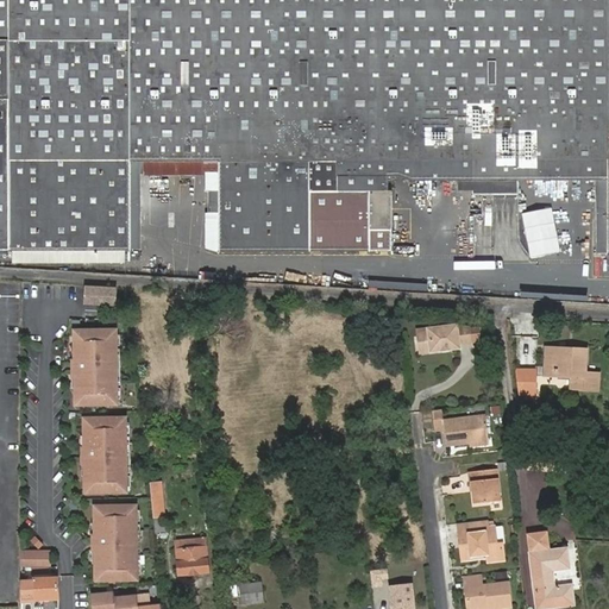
[(608,0),(0,0),(0,246),(131,246),(131,155),(218,155),(218,246),(391,245),(393,184),(394,170),(414,176),(597,175),(608,175),(608,0)]
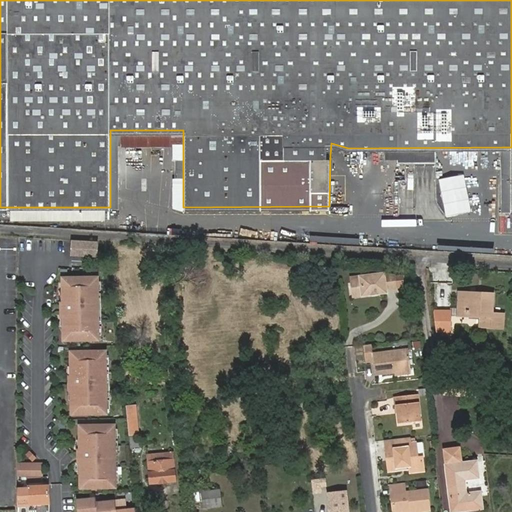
[(110,130),(110,207),(122,207),(122,142),(172,142),(172,207),(183,207),(183,130),(110,130)]
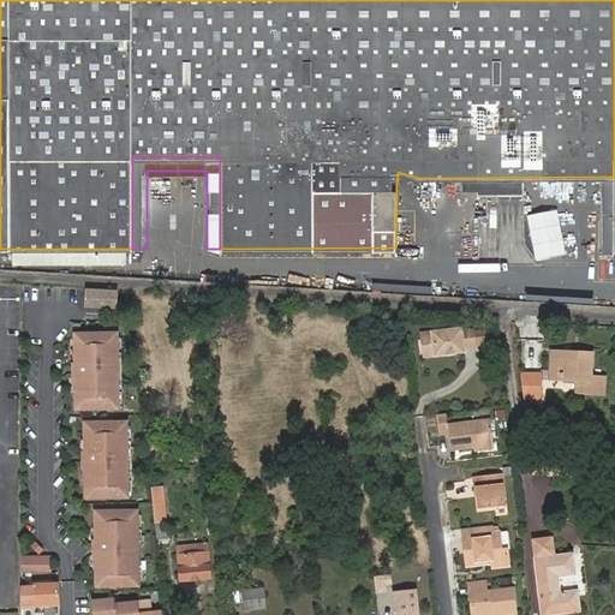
[(603,248),(614,248),(614,177),(603,177),(603,248)]
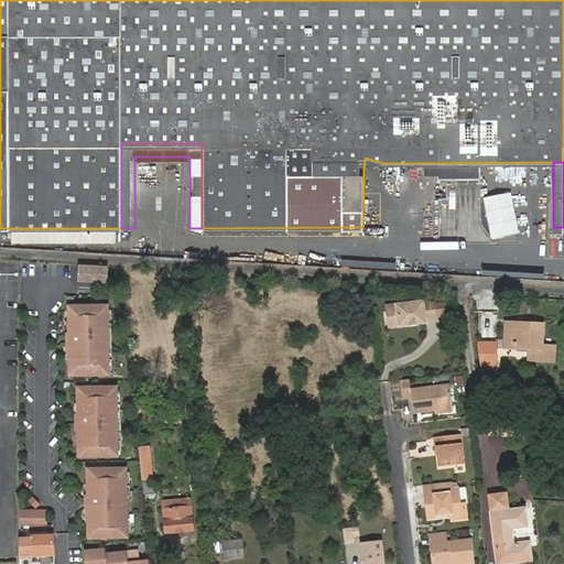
[(481,197),(490,239),(518,234),(510,192),(481,197)]
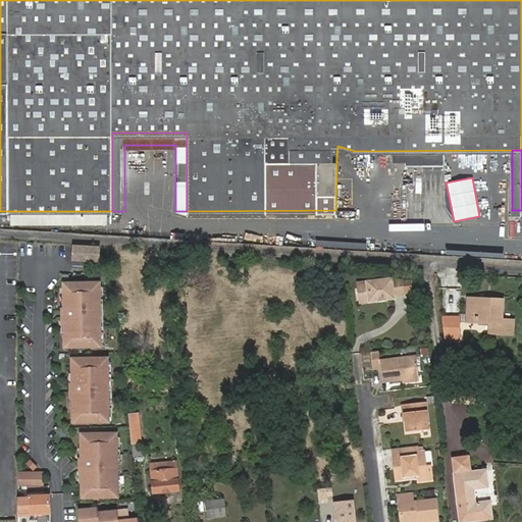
[(98,263),(99,246),(69,245),(68,262),(98,263)]
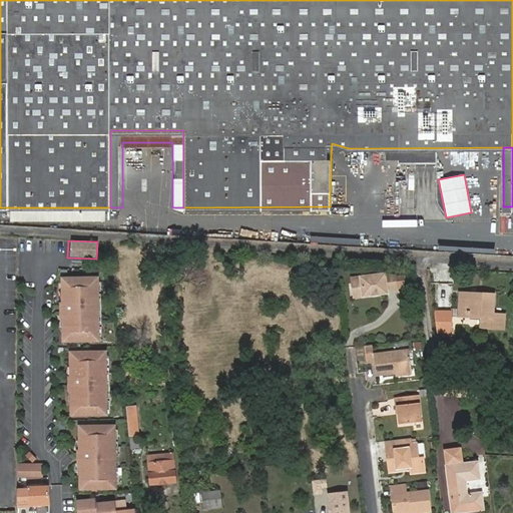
[(366,281),(356,282),(357,293),(390,291),(390,288),(400,287),(399,274),(383,272),(366,274),(366,281)]
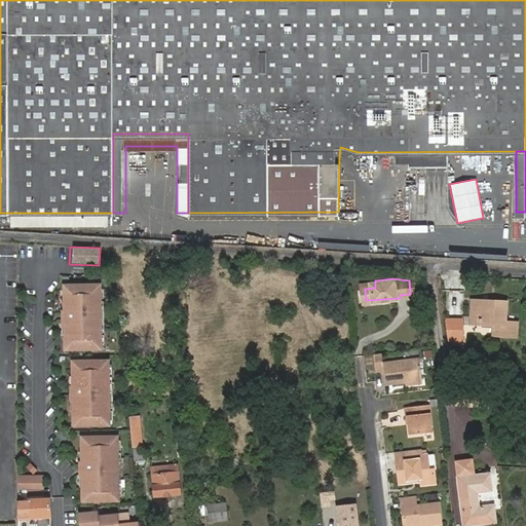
[(101,289),(65,290),(66,353),(102,352),(101,289)]
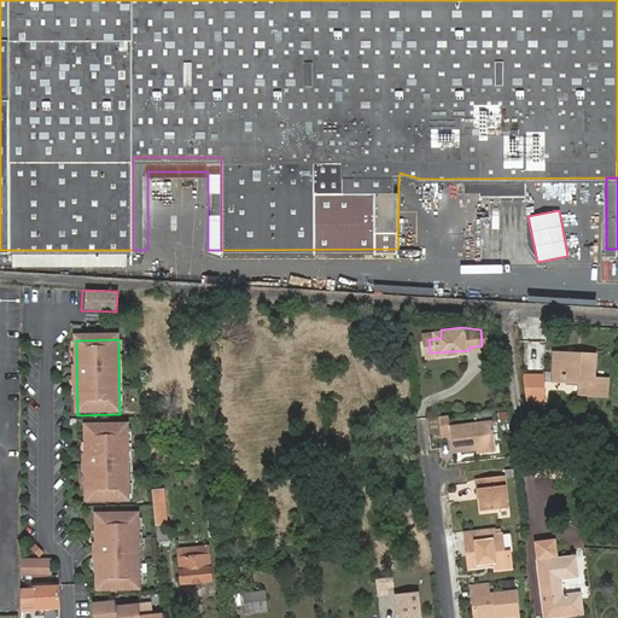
[(608,396),(610,379),(595,379),(598,354),(583,354),(583,355),(578,355),(577,353),(557,351),(555,373),(565,374),(565,382),(581,383),(581,394),(608,396)]
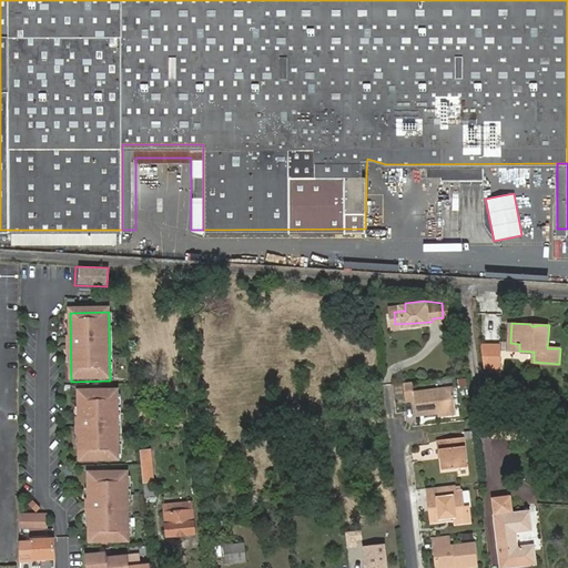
[(501,343),(484,343),(486,365),(501,365),(501,343)]
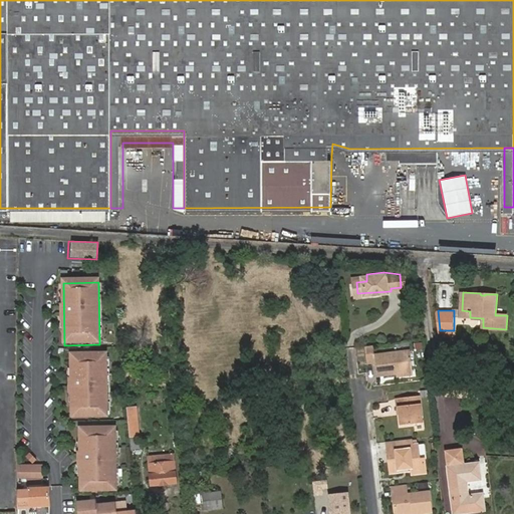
[(457,325),(477,326),(478,320),(458,318),(457,325)]
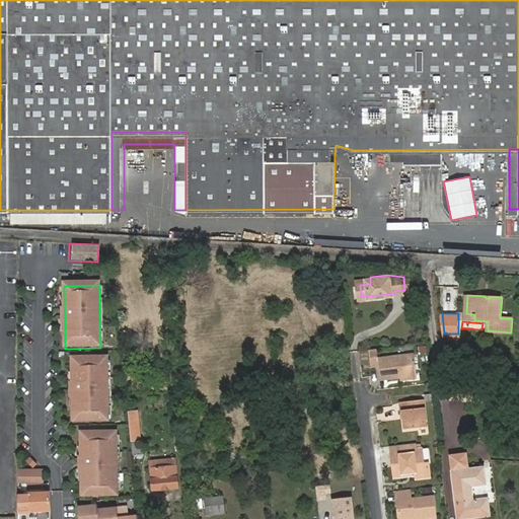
[(381,356),(380,346),(372,347),(374,363),(381,362),(383,376),(404,374),(420,373),(418,353),(381,356)]
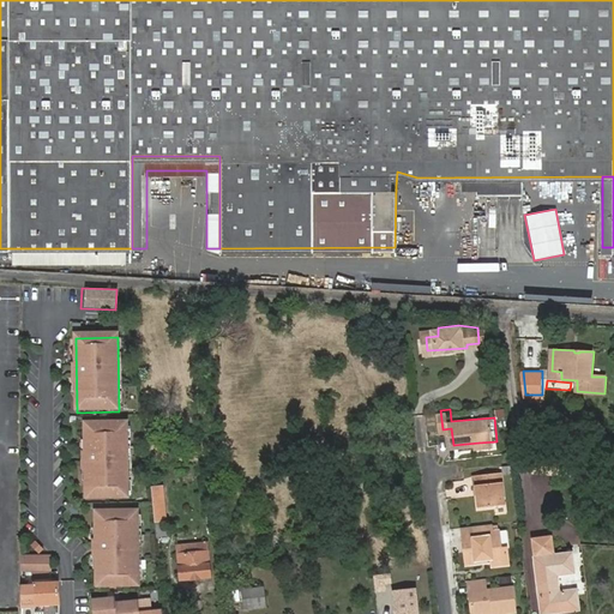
[(127,423),(85,425),(86,500),(128,499),(127,423)]
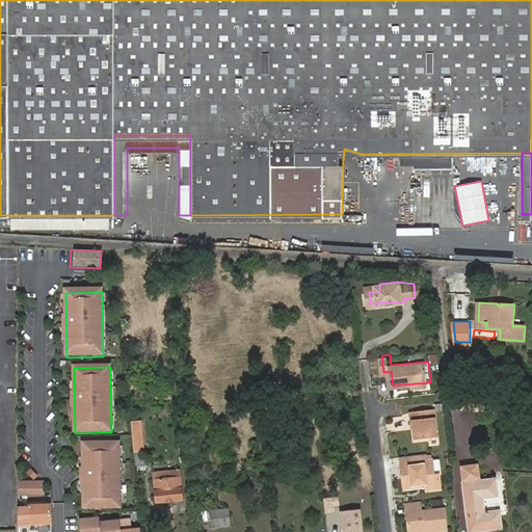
[(418,439),(440,436),(436,408),(414,410),(418,439)]
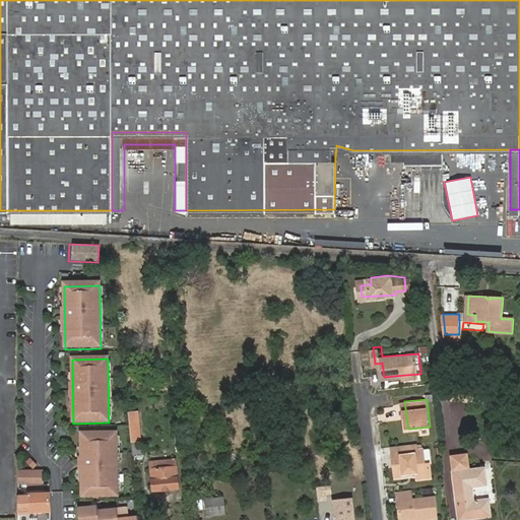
[(138,414),(129,415),(133,455),(140,454),(139,442),(141,442),(138,414)]
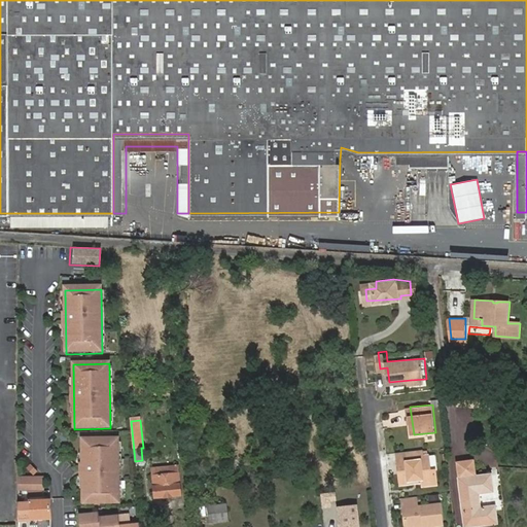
[(119,438),(83,438),(84,503),(120,502),(119,438)]
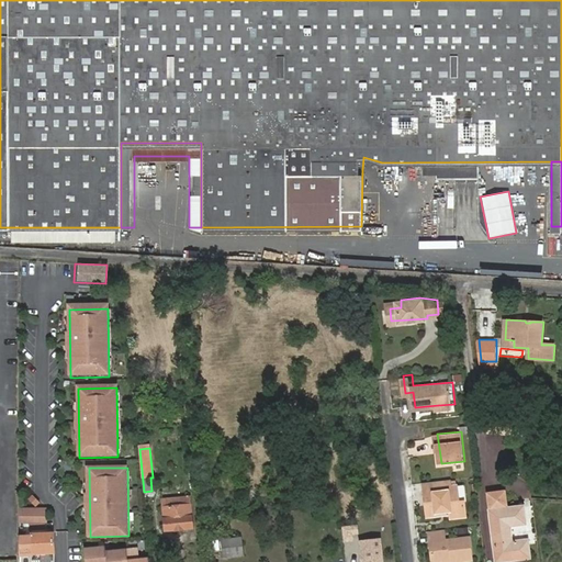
[(442,480),(427,482),(428,492),(444,491),(442,480)]
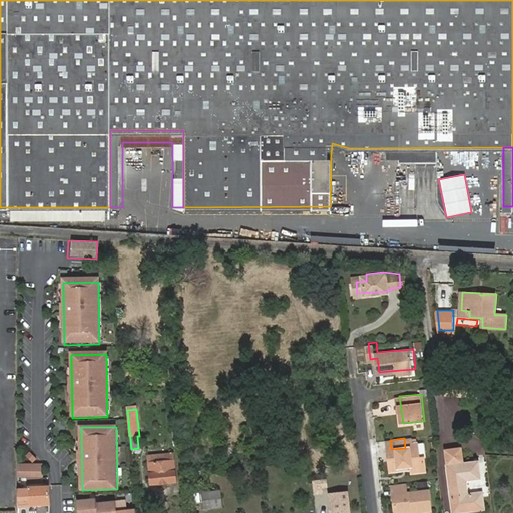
[(414,443),(414,438),(404,438),(405,448),(391,449),(393,470),(401,469),(401,467),(410,466),(413,466),(414,472),(427,471),(426,457),(421,458),(419,443),(414,443)]
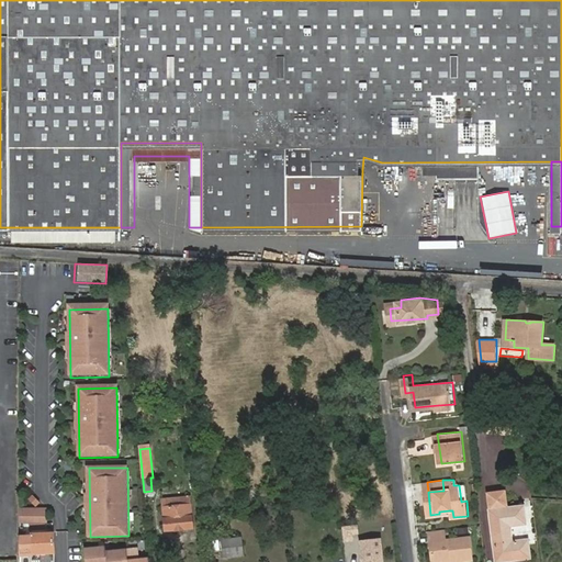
[(184,529),(192,528),(189,498),(164,501),(166,531),(176,530),(176,531),(184,530),(184,529)]
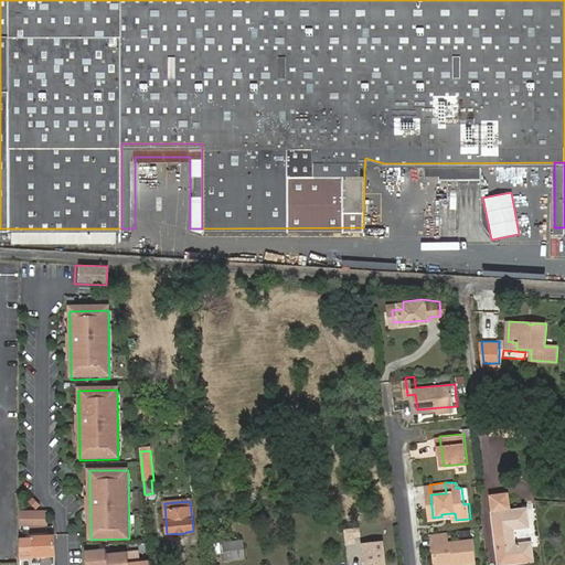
[(492,513),(499,564),(531,560),(530,543),(513,544),(511,528),(526,525),(525,509),(492,513)]
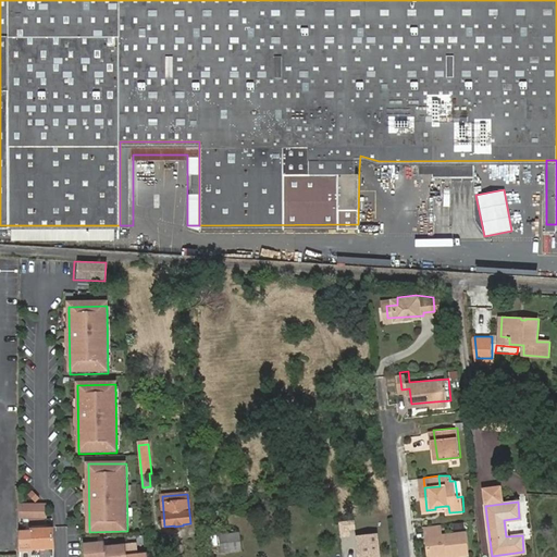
[(48,517),(48,504),(21,504),(21,517),(48,517)]
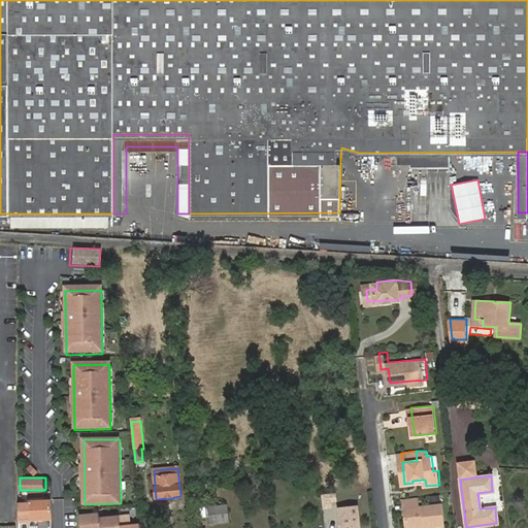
[(334,493),(324,494),(325,508),(331,507),(330,501),(335,500),(334,493)]
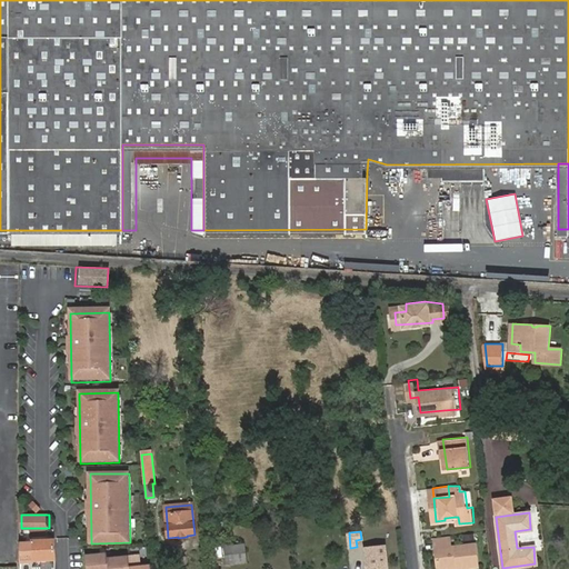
[(339,536),(328,536),(328,547),(339,547),(339,536)]
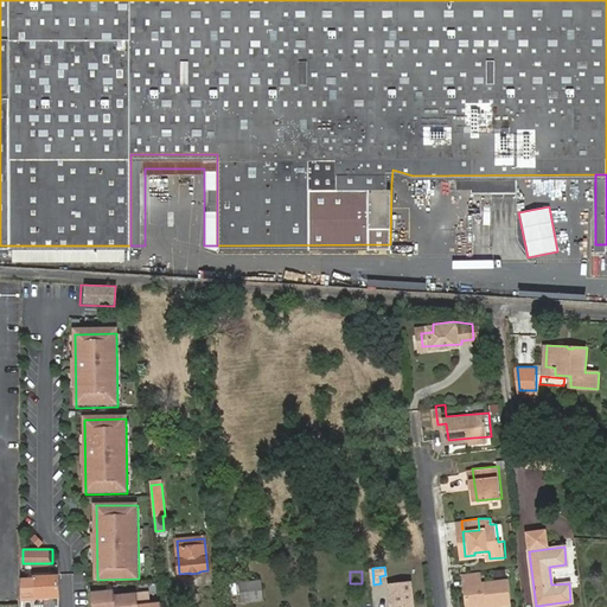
[(484,582),(483,572),(466,573),(468,605),(481,604),(491,602),(491,606),(513,604),(510,580),(484,582)]
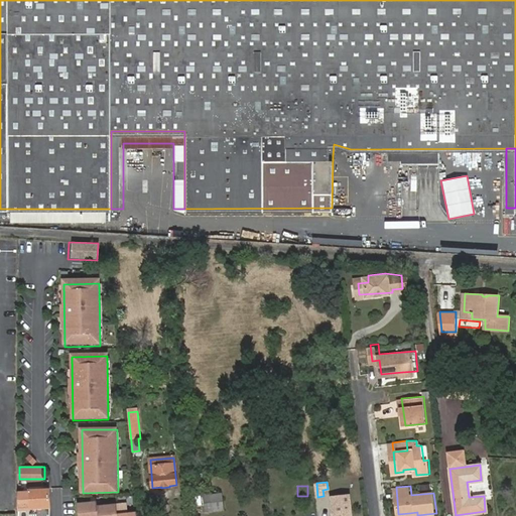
[(18,510),(30,509),(50,509),(50,506),(49,491),(29,492),(29,498),(18,498),(18,510)]
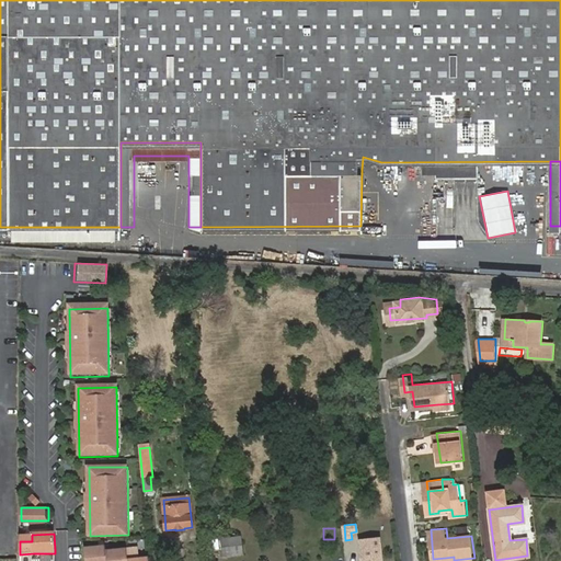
[(381,560),(380,538),(359,540),(361,560),(381,560)]
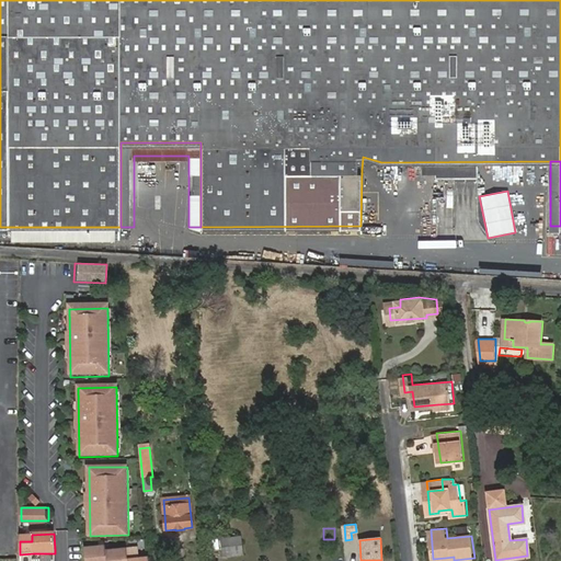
[(225,541),(227,558),(245,556),(243,539),(225,541)]
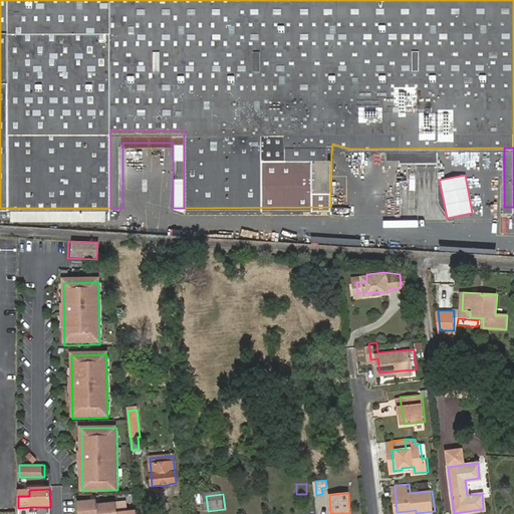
[(96,499),(77,501),(77,513),(97,513),(96,504),(96,499)]
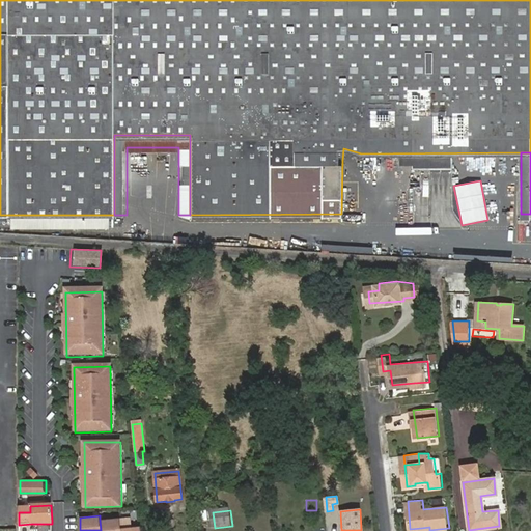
[(120,519),(100,521),(101,530),(120,530),(121,529),(120,519)]
